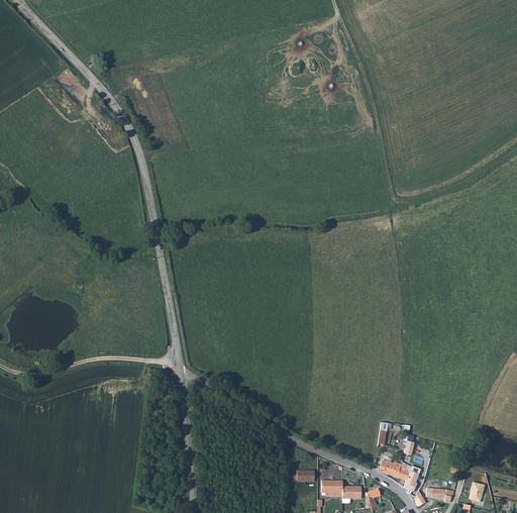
[(385,430),(379,429),(377,443),(384,444),(385,430)]
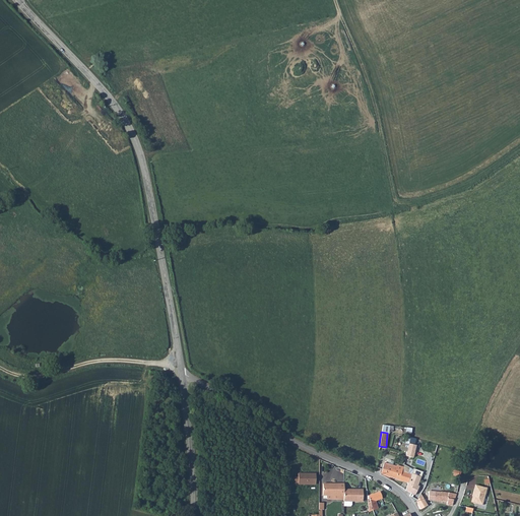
[(416,441),(409,440),(408,444),(406,452),(414,454),(416,441)]
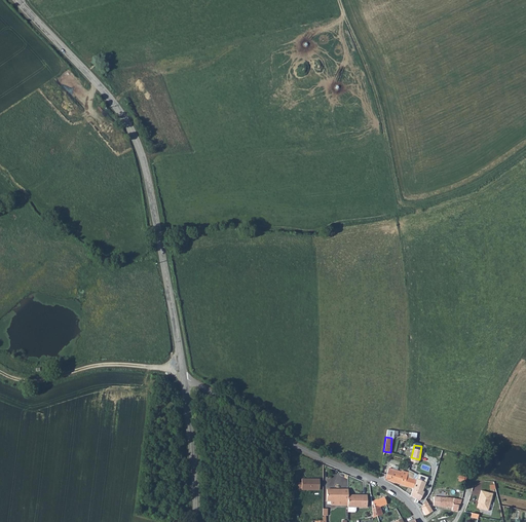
[(359,459),(345,454),(343,460),(357,465),(359,459)]
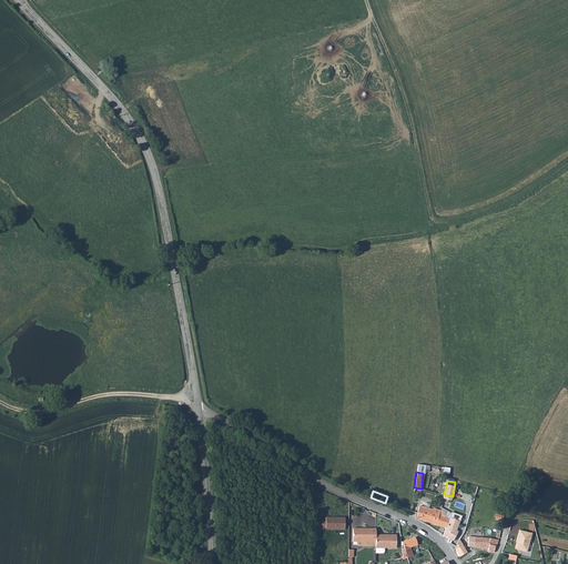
[(419,506),(416,517),(418,519),(445,526),(447,517),(446,516),(438,514),(439,510),(433,507),(433,510),(419,506)]
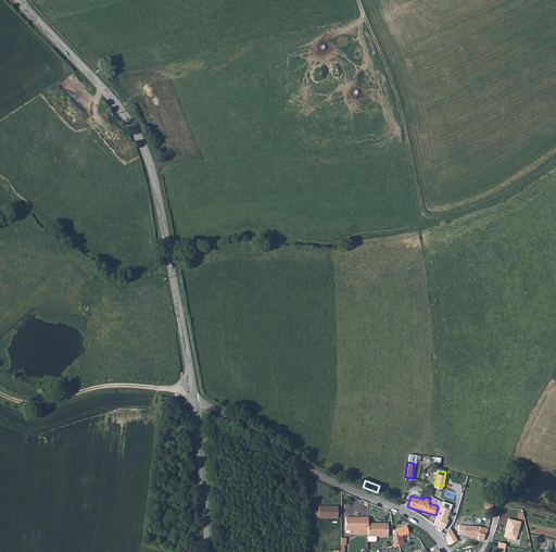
[(436,515),(433,521),(444,525),(449,515),(445,514),(446,512),(447,513),(450,505),(440,502),(436,515)]
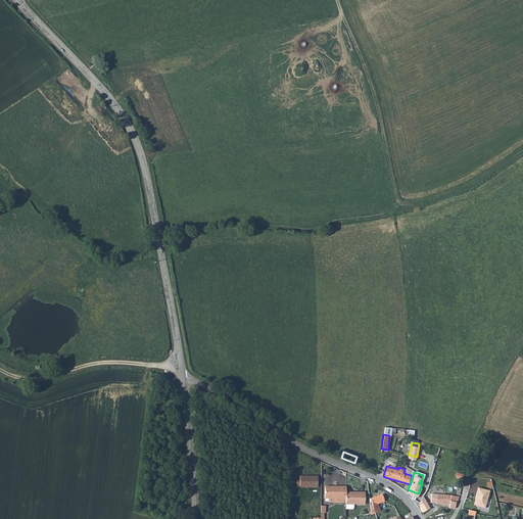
[(298,480),(294,480),(294,486),(316,486),(316,476),(298,476),(298,480)]
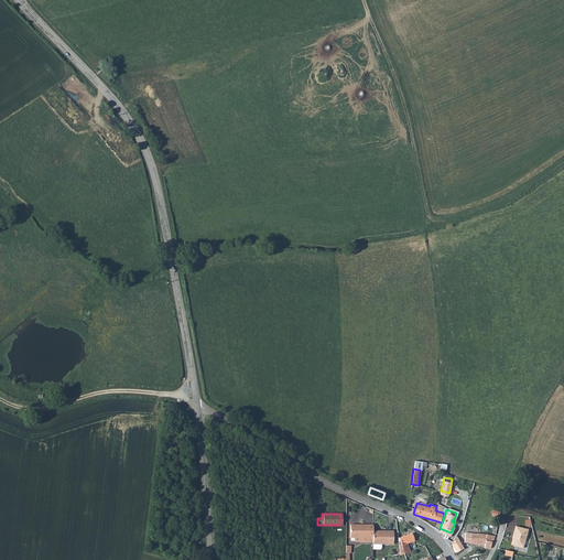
[(372,540),(371,529),(371,525),(349,525),(349,537),(354,537),(354,541),(372,540)]
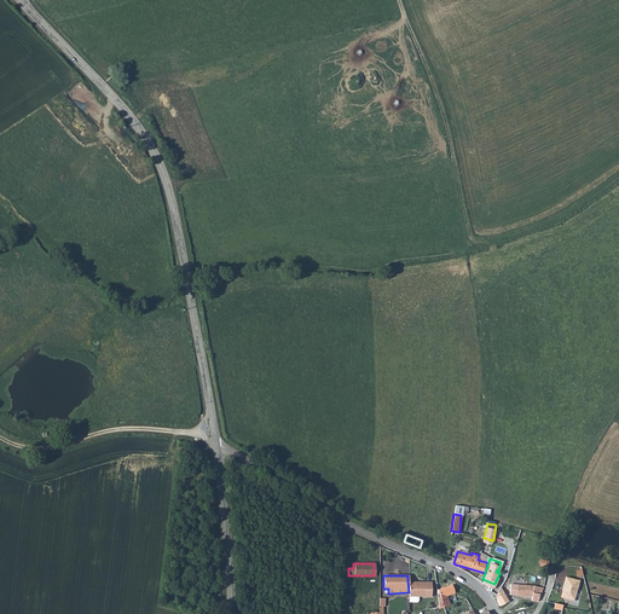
[(579,579),(566,575),(562,589),(563,589),(561,596),(574,600),(579,579)]
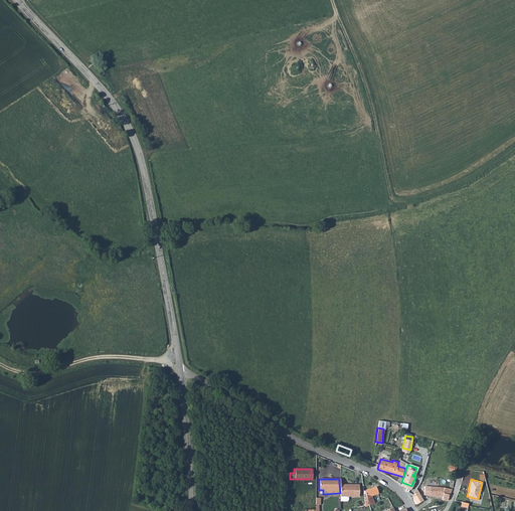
[(358,483),(339,483),(340,493),(340,495),(340,500),(347,500),(348,498),(348,495),(359,495),(358,483)]
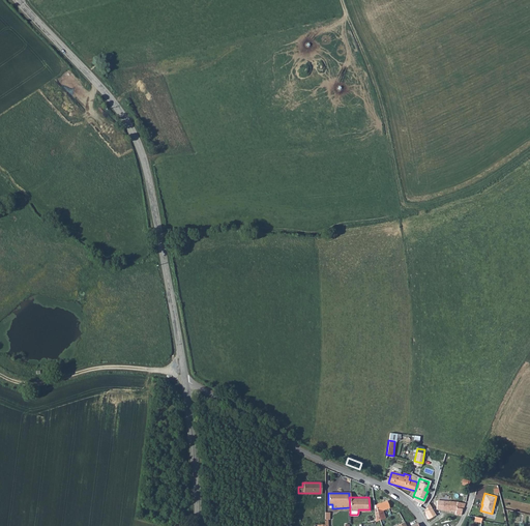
[(455,515),(461,515),(462,509),(463,509),(465,503),(455,502),(437,500),(436,509),(455,512),(455,515)]
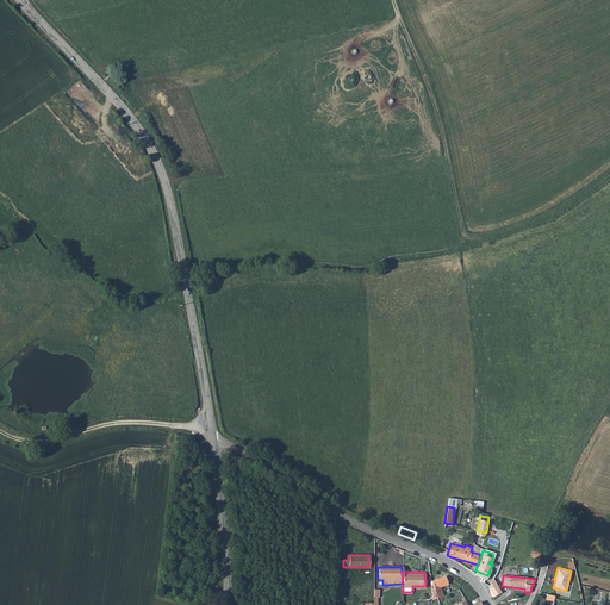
[(435,600),(439,599),(443,597),(441,587),(448,585),(444,577),(433,581),(434,587),(436,592),(433,593),(435,600)]
